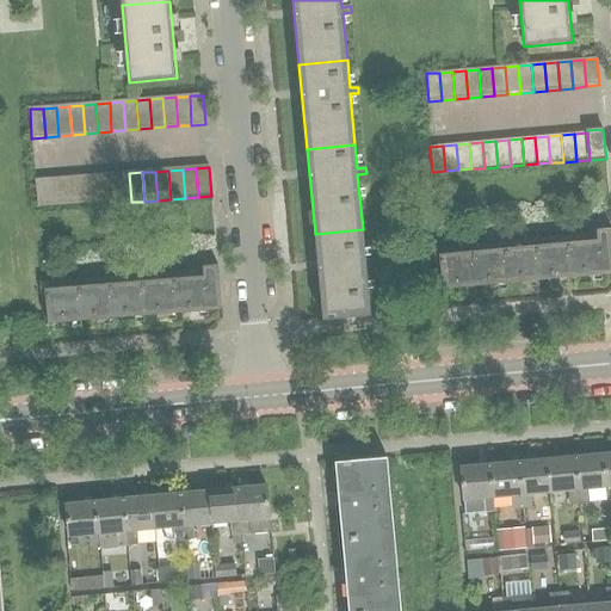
[(131,202),(129,173),(116,174),(118,203),(131,202)]
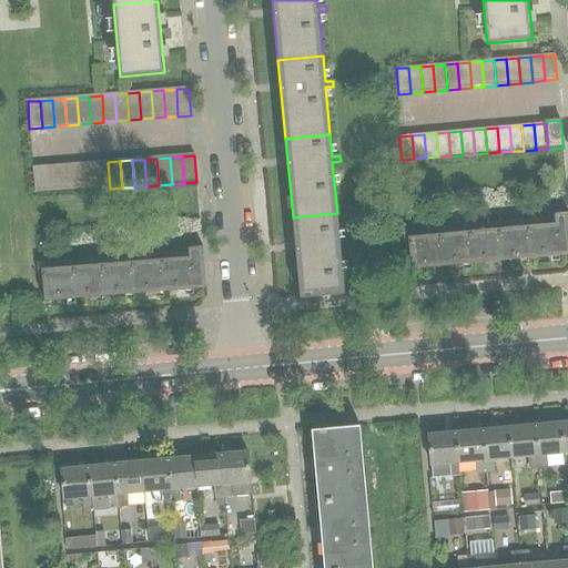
[(110,189),(108,162),(95,163),(98,190),(110,189)]
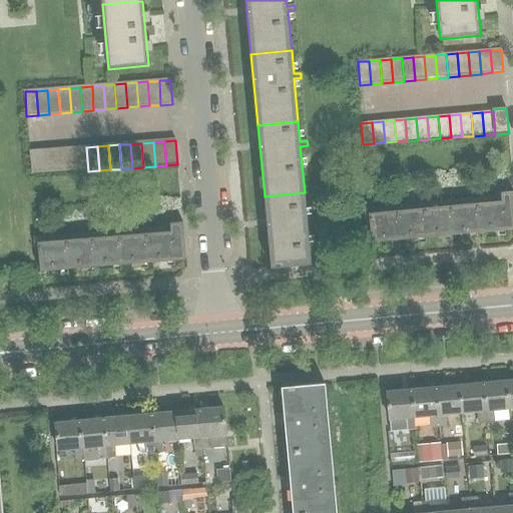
[(88,171),(86,147),(75,148),(77,172),(88,171)]
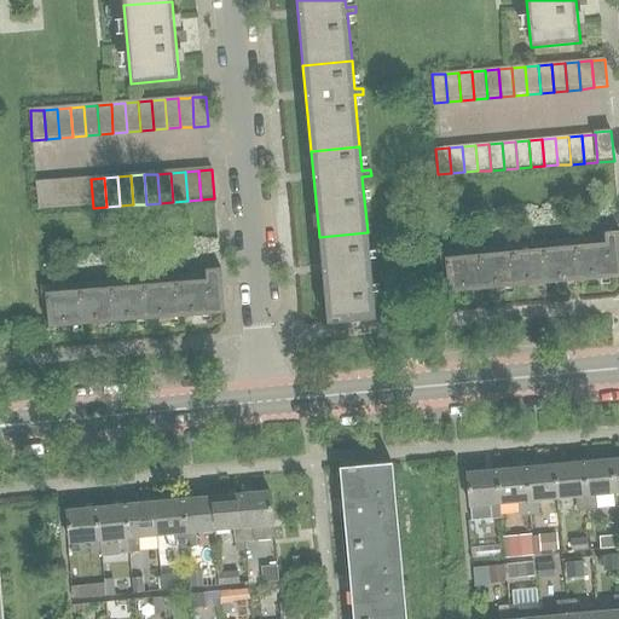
[(93,208),(91,179),(77,180),(80,209),(93,208)]
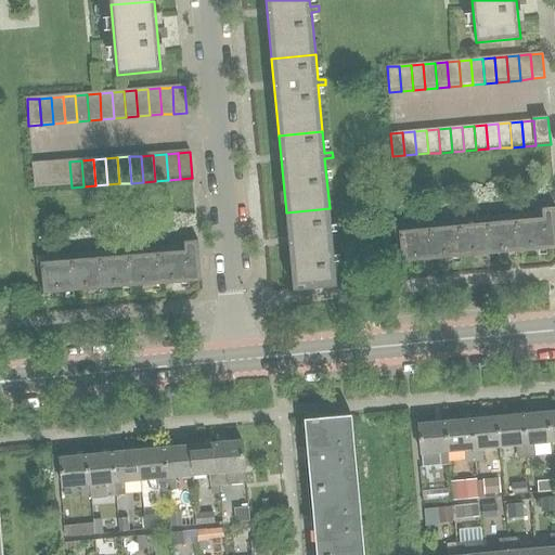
[(72,188),(69,162),(57,163),(60,189),(72,188)]
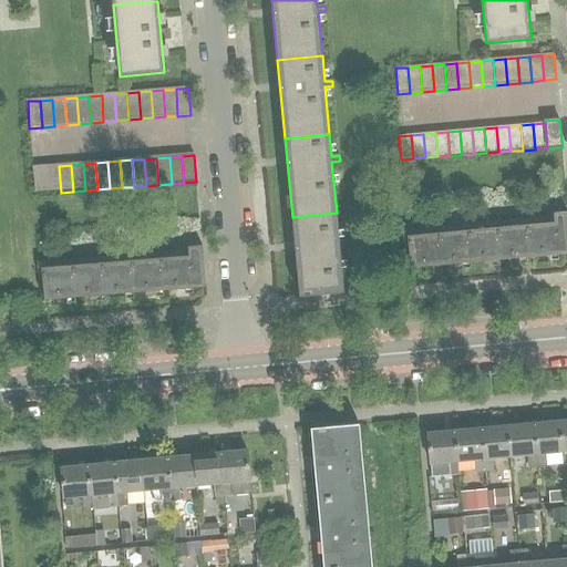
[(61,193),(59,166),(47,167),(49,194),(61,193)]
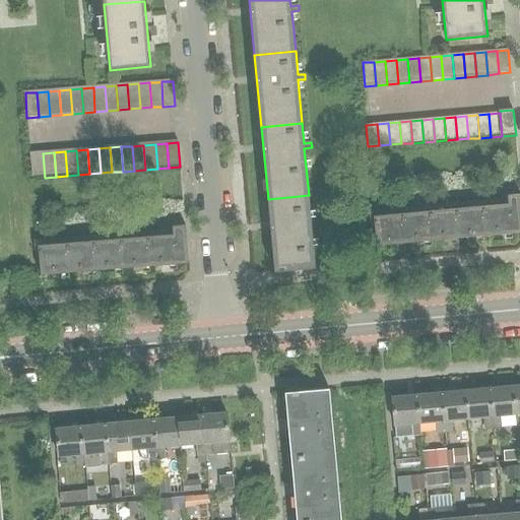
[(45,178),(43,153),(30,154),(33,179),(45,178)]
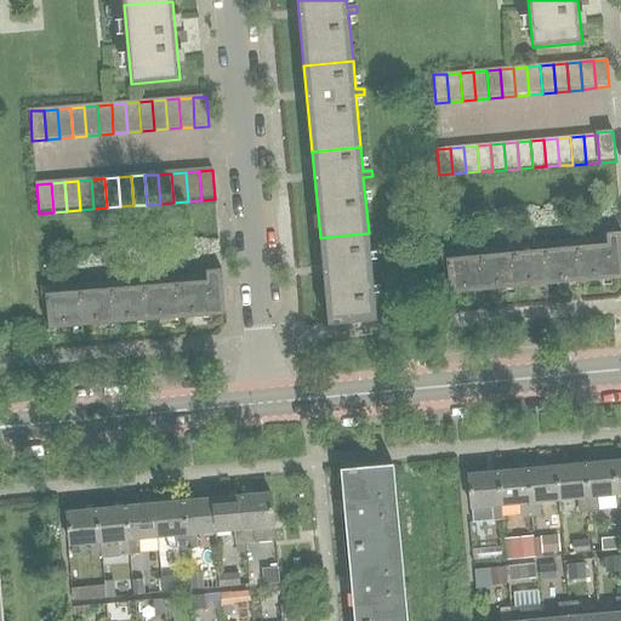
[(320,238),(328,325),(377,322),(372,269),(380,268),(380,262),(371,263),(369,233),(320,238)]
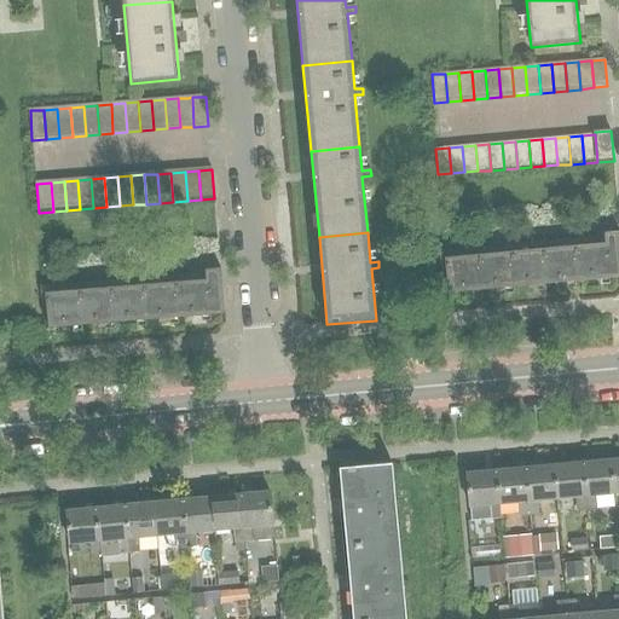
[(447,293),(618,277),(618,232),(444,248),(447,293)]
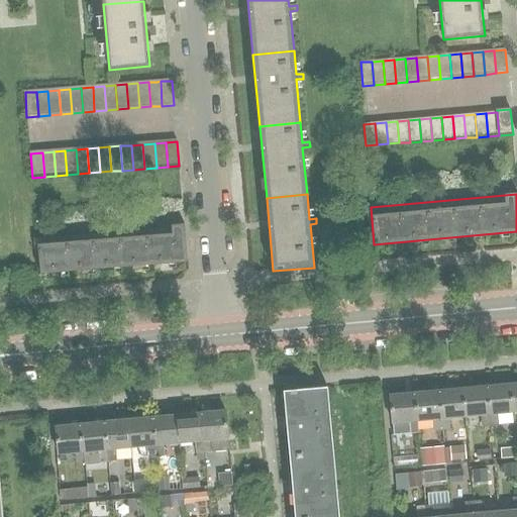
[(40,274),(187,263),(184,224),(37,236),(40,274)]
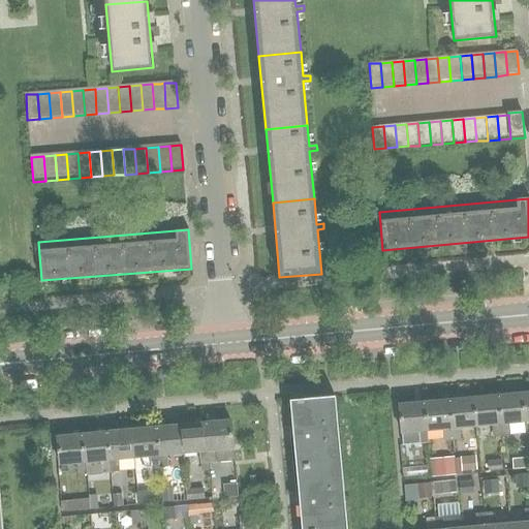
[(508,423),(524,422),(522,394),(498,396),(501,436),(509,436),(508,423)]
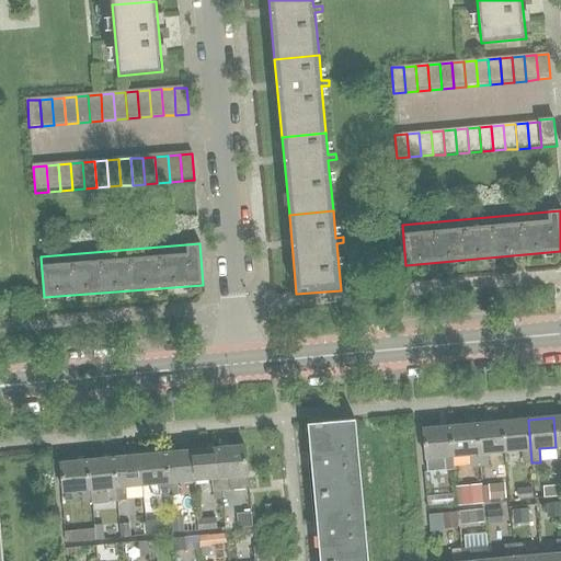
[(528,420),(501,422),(504,451),(522,450),(523,464),(531,462),(528,420)]
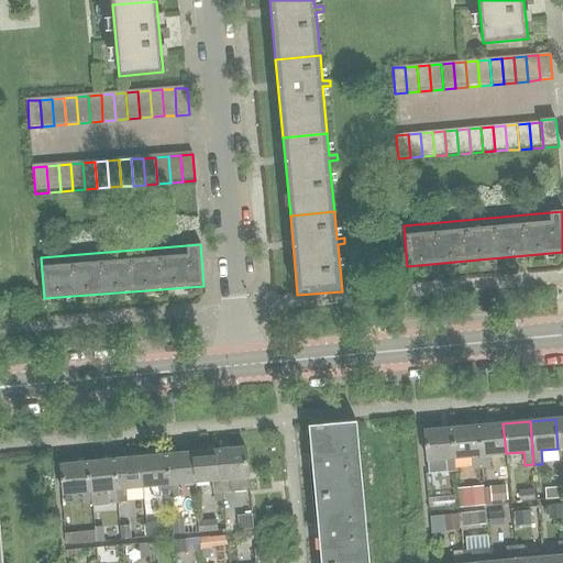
[(316,495),(363,492),(356,422),(309,426),(316,495)]
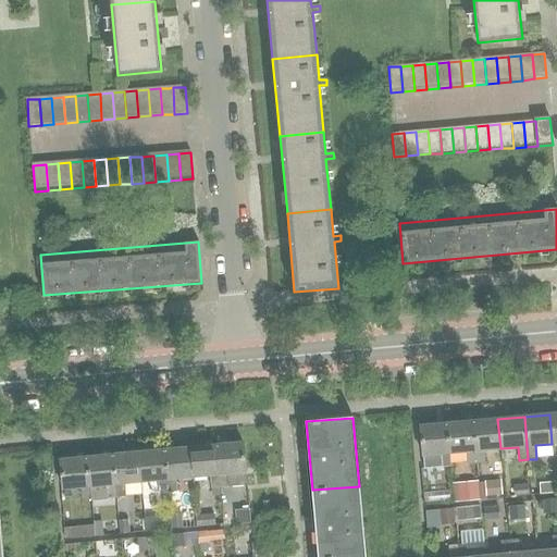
[(497,419),(472,421),(477,465),(485,463),(483,450),(500,448),(497,419)]
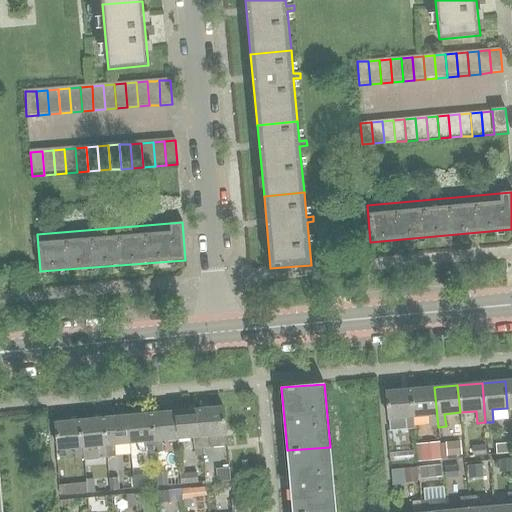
[(430,427),(438,427),(434,387),(410,389),(412,417),(429,415),(430,427)]
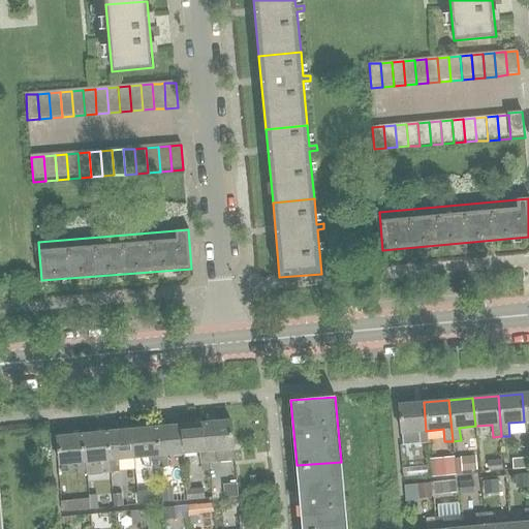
[(424,402),(399,405),(401,433),(417,432),(418,444),(428,443),(426,431),(424,402)]
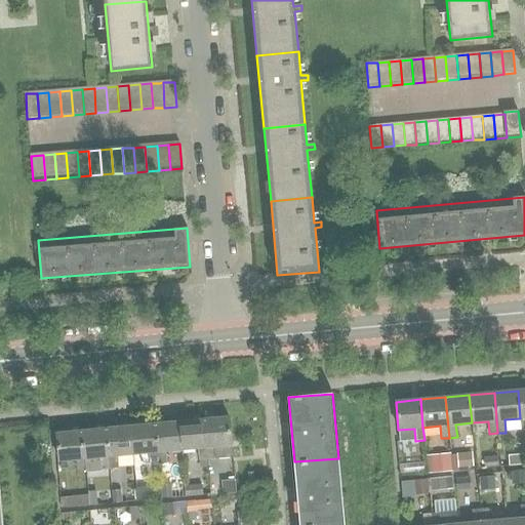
[(203,419),(207,460),(232,457),(229,417),(203,419)]
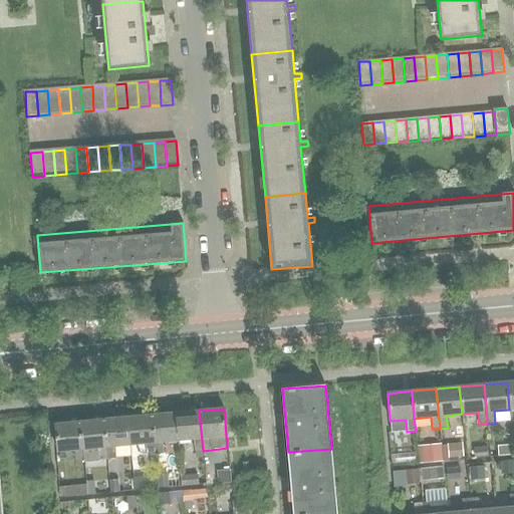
[(176,413),(177,441),(193,439),(194,451),(203,451),(199,411),(176,413)]
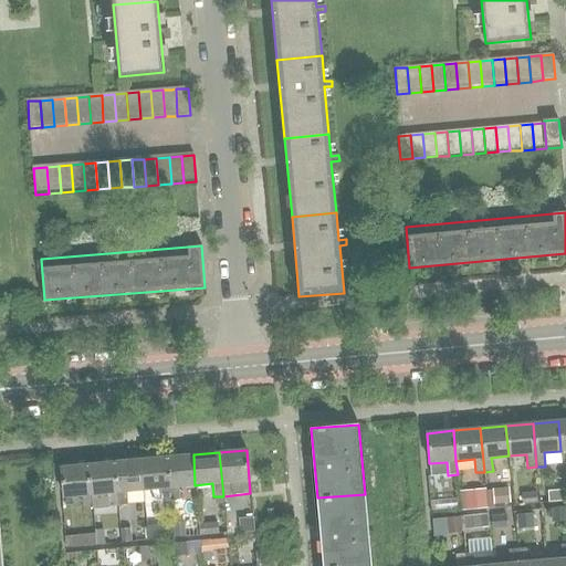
[(166,458),(170,501),(179,501),(178,486),(195,485),(194,454),(166,458)]
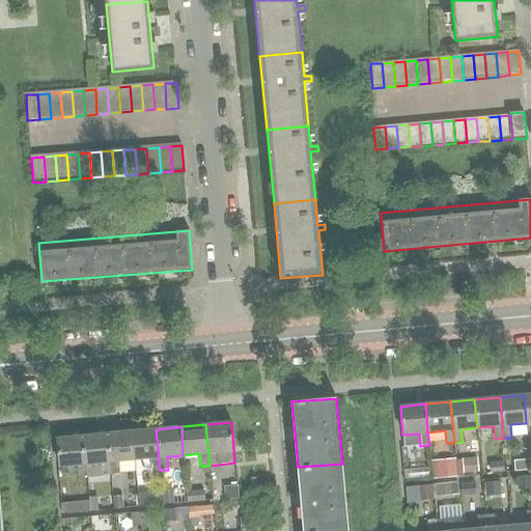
[(156,429),(131,431),(134,459),(149,458),(151,471),(160,470),(156,429)]
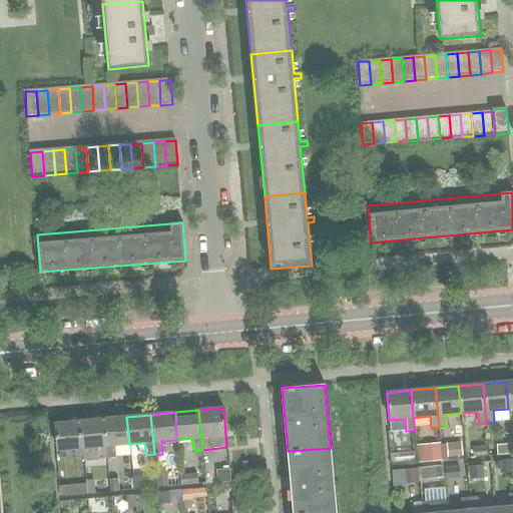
[(103,419),(106,459),(115,458),(114,445),(129,444),(126,417),(103,419)]
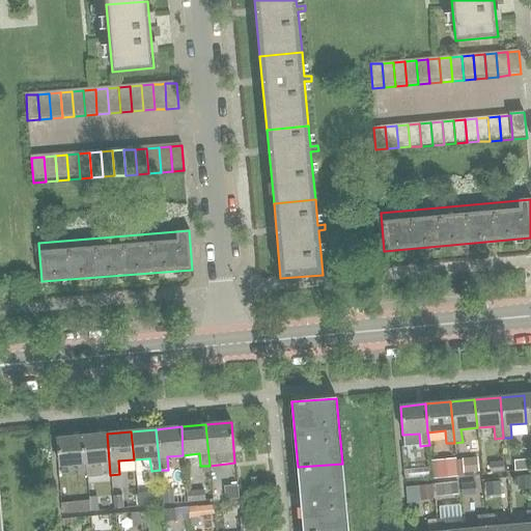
[(107,434),(83,436),(85,464),(102,463),(103,475),(110,475),(107,434)]
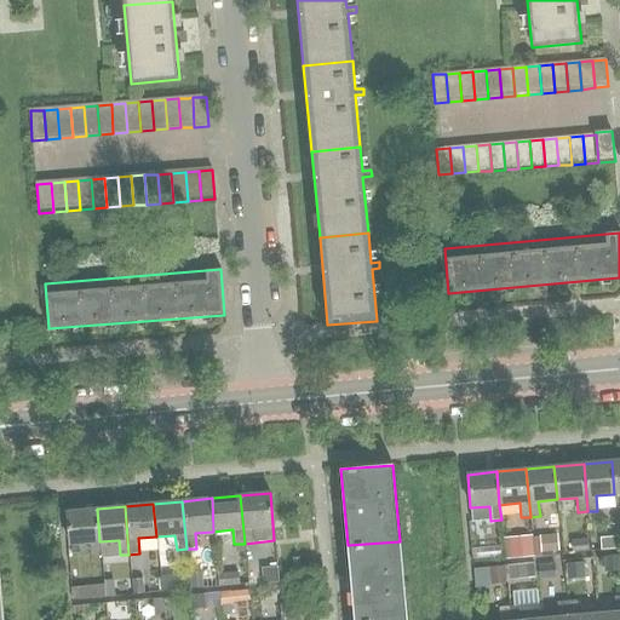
[(97,509),(65,512),(69,545),(89,543),(91,557),(101,557),(99,541),(97,509)]
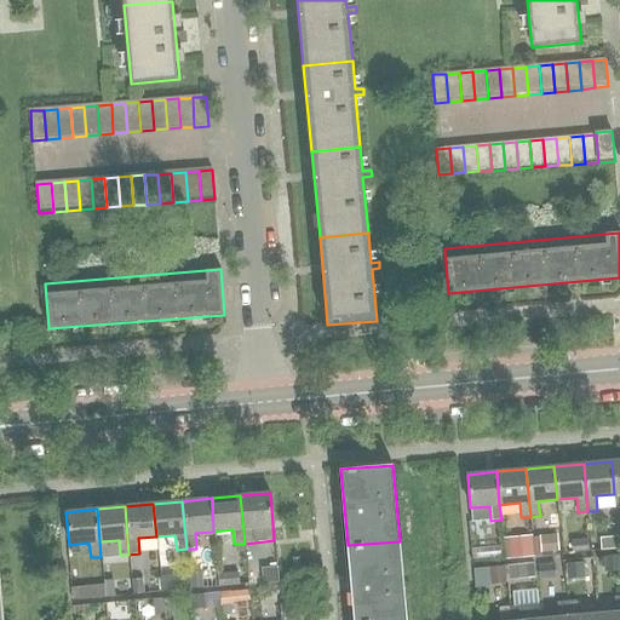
[(557,535),(541,537),(543,552),(557,551),(557,535)]
